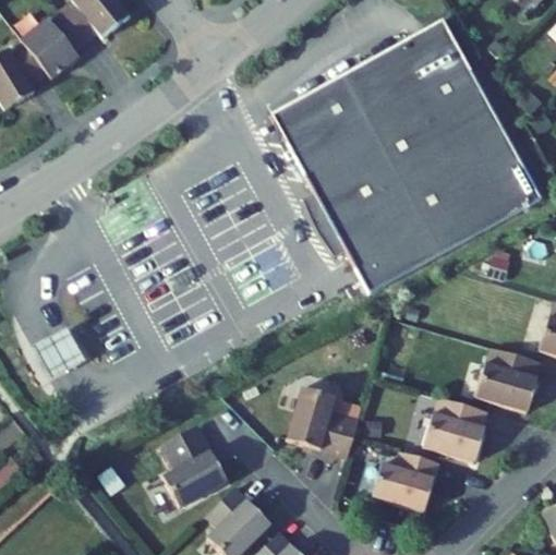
[(62,10),(87,41),(99,33),(104,38),(132,16),(118,0),(74,0),(62,10)]
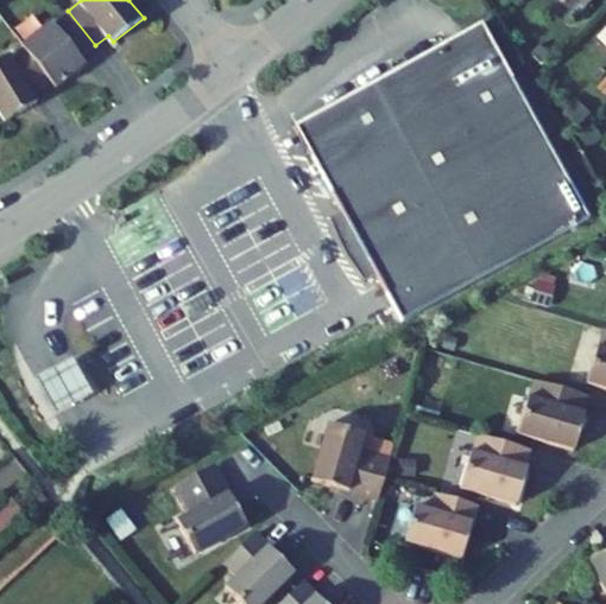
[(68,11),(55,21),(54,20),(24,44),(25,45),(52,81),(57,86),(87,62),(83,56),(95,45),(68,11)]
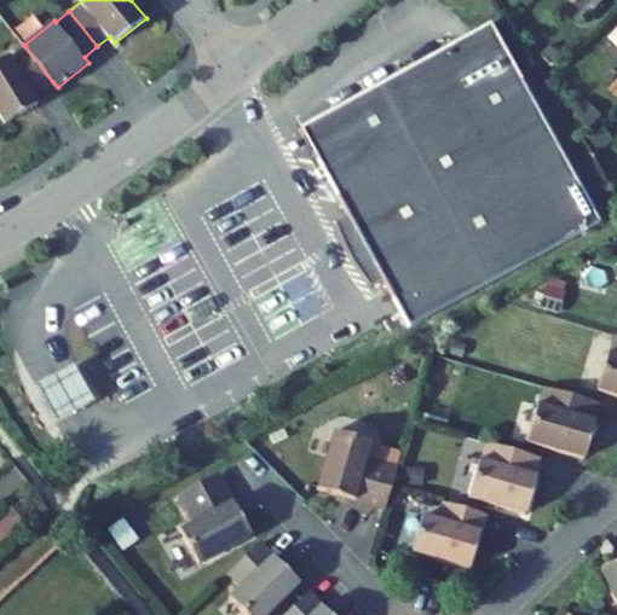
[(603,220),(494,22),(303,125),(350,212),(386,278),(407,315),(411,325),(603,220)]
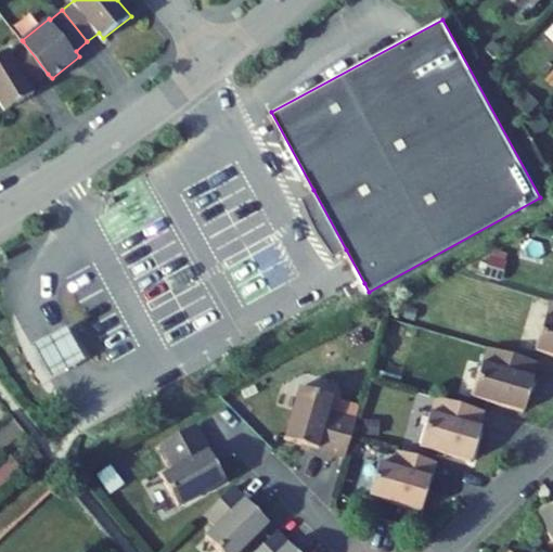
[(48,74),(23,41),(11,50),(11,49),(0,54),(0,100),(5,108),(36,90),(33,86),(48,74)]
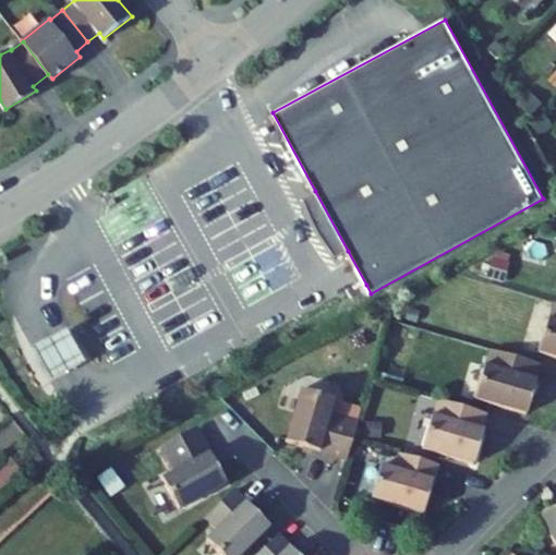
[(531,112),(541,103),(529,92),(520,101),(531,112)]
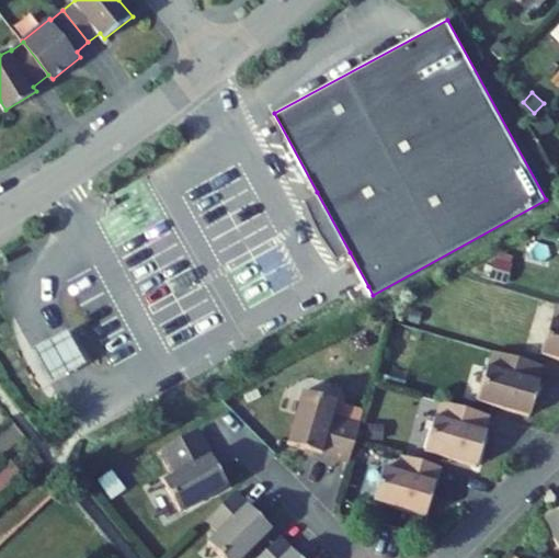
[(544,134),(556,125),(547,113),(535,122),(544,134)]
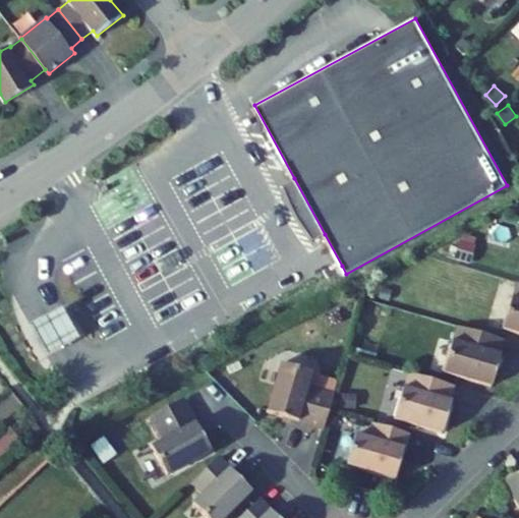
[(325,234),(294,178),(283,184),(287,192),(288,196),(291,205),(294,211),(297,216),(301,224),(307,231),(313,240),(325,234)]
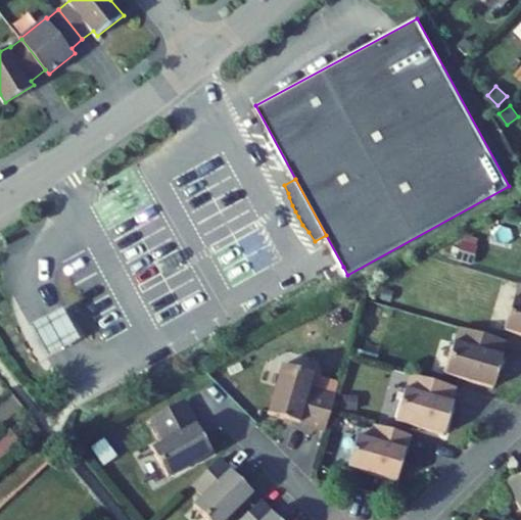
[(516,296),(507,328),(520,331),(520,290),(518,297),(516,296)]
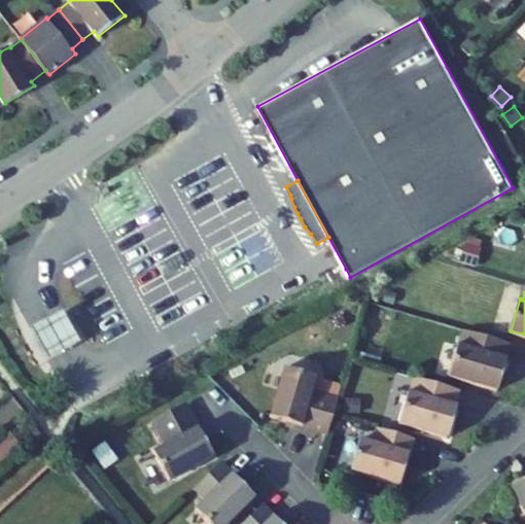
[(32,326),(49,357),(81,341),(64,308),(32,326)]
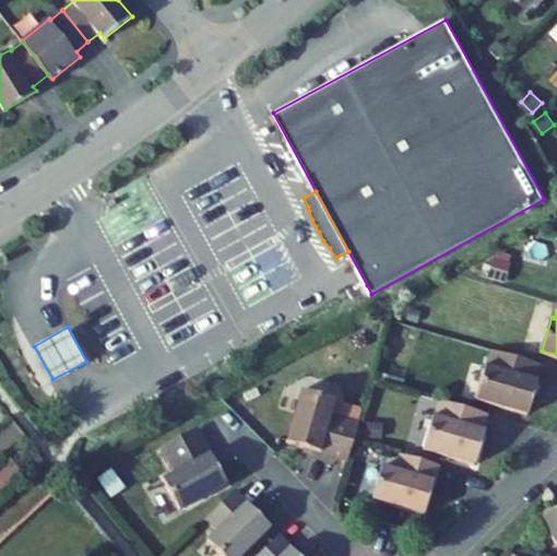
[(487,364),(477,397),(529,412),(540,378),(537,378),(543,363),(494,349),(489,364),(487,364)]
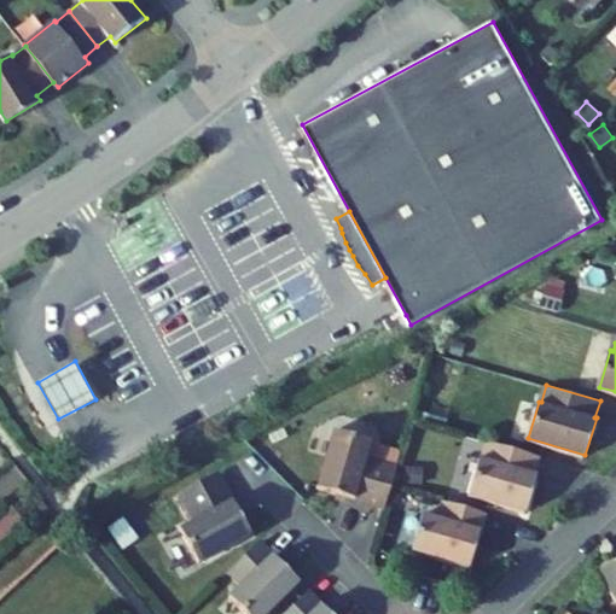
[(373,440),(335,430),(319,486),(356,497),(356,496),(387,504),(393,484),(399,463),(370,455),(373,440)]
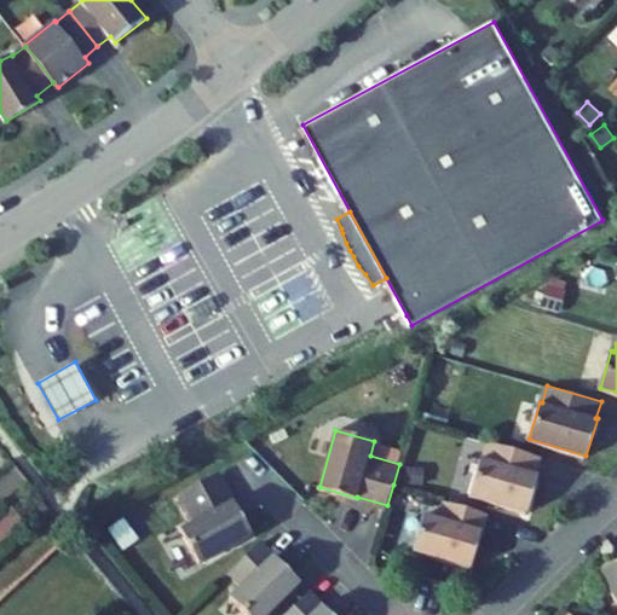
[(482,457),(471,494),(528,511),(540,474),(538,474),(543,456),(489,440),(484,458),(482,457)]
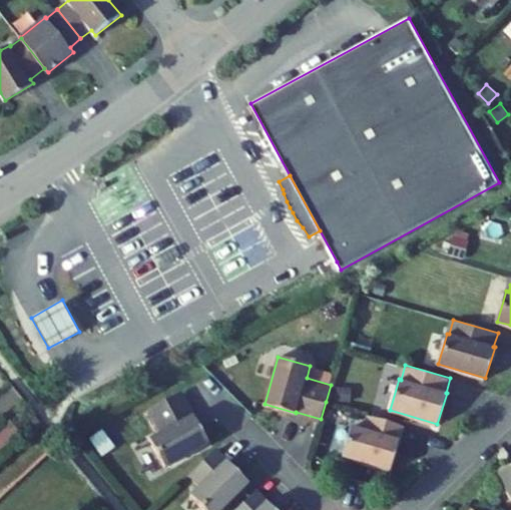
[(166,466),(210,443),(194,414),(193,414),(181,391),(150,408),(162,430),(150,436),(166,466)]
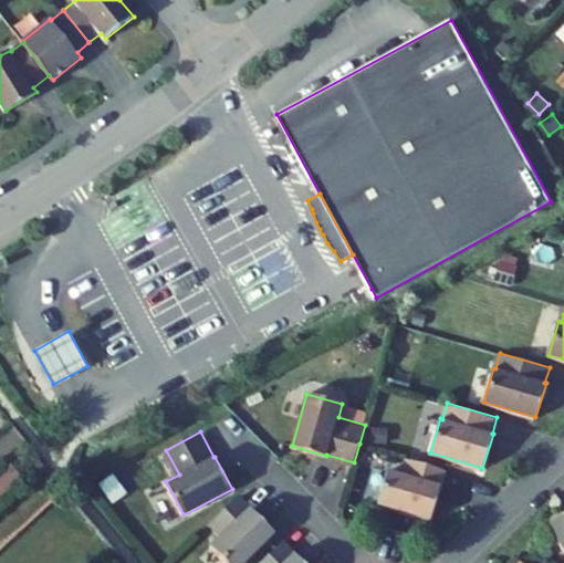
[(445,469),(407,457),(403,472),(389,468),(379,504),(431,520),(441,486),(440,485),(445,469)]
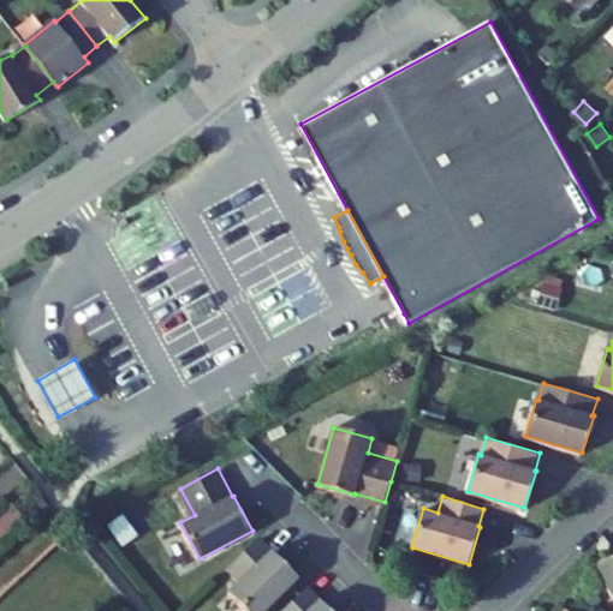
[(0,509),(0,539),(28,517),(13,498),(0,509)]
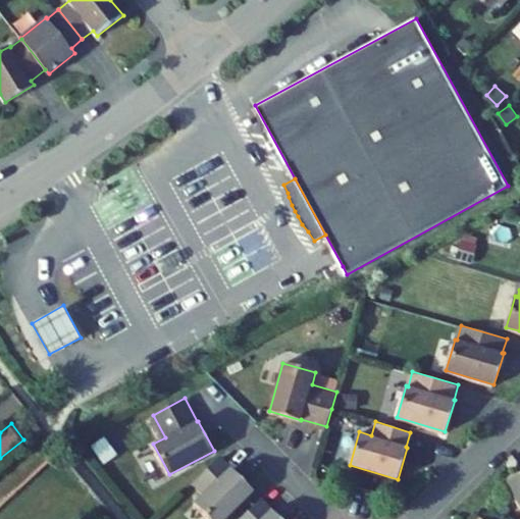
[(220,457),(194,482),(204,492),(195,502),(210,518),(225,518),(255,491),(232,468),(231,469),(220,457)]
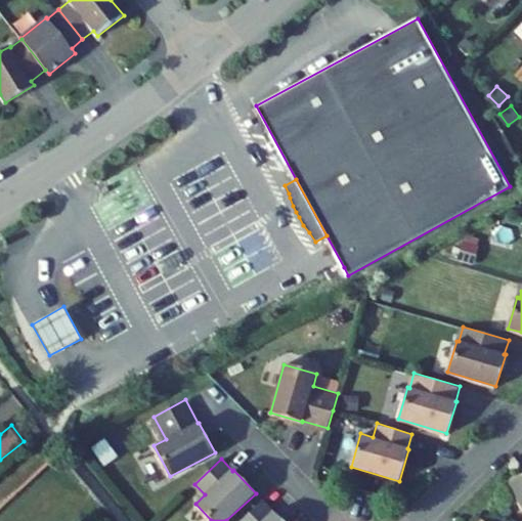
[(521,476),(510,483),(521,506),(521,476)]
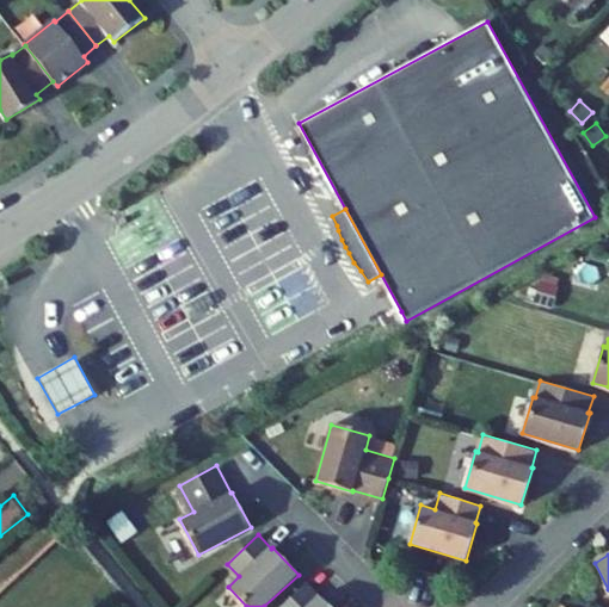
[(306,583),(281,606),(330,606),(320,596),(319,598),(306,583)]
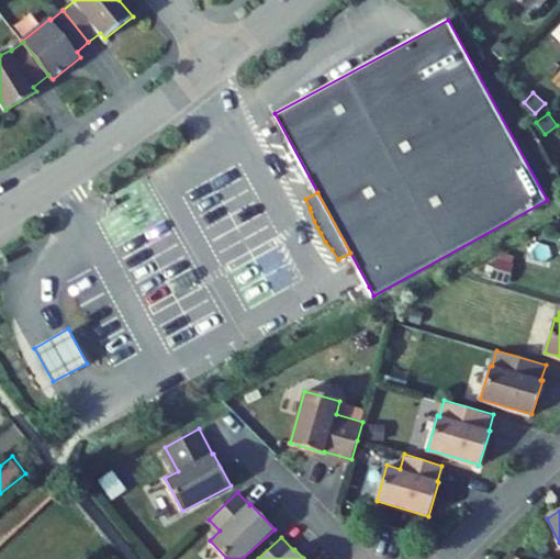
[(533,544),(539,552),(548,546),(541,537),(533,544)]
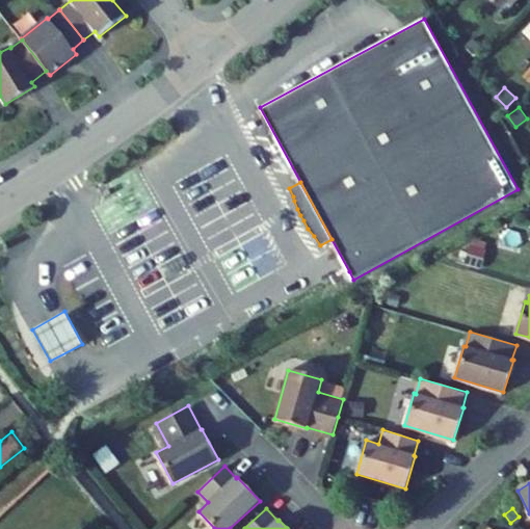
All buildings are outlined.
